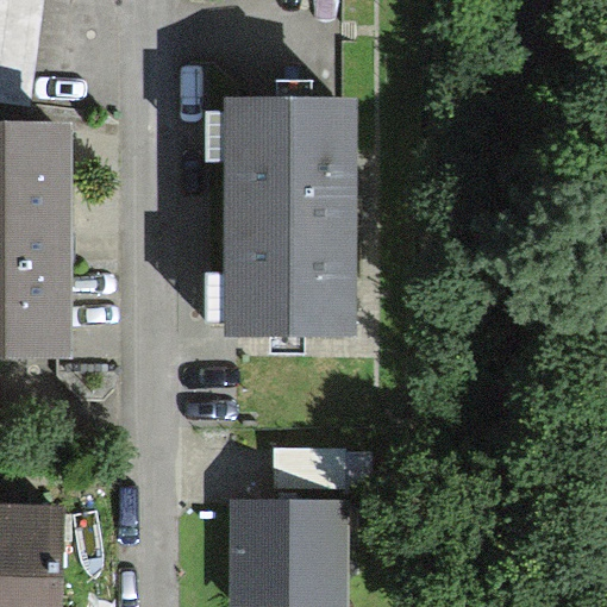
[(0,91),(30,94),(42,0),(0,0),(0,91)]
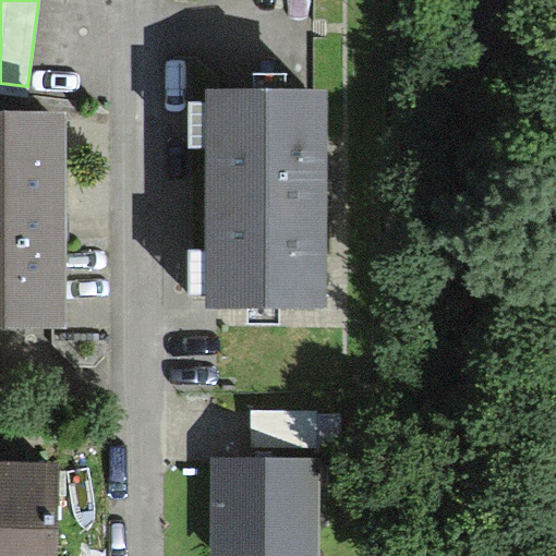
[(326,87),(201,88),(202,307),(328,306),(326,87)]
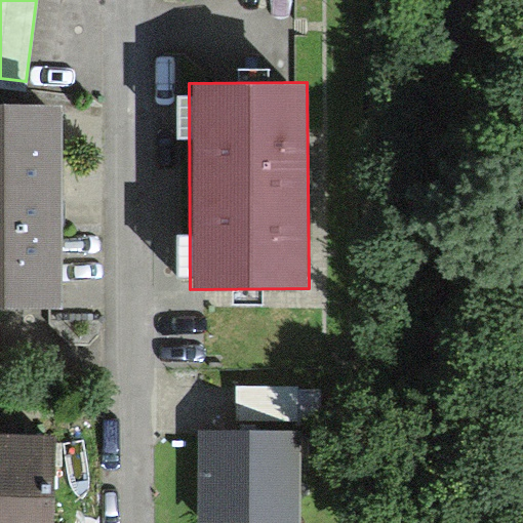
[(0,302),(62,303),(63,104),(0,103),(0,302)]
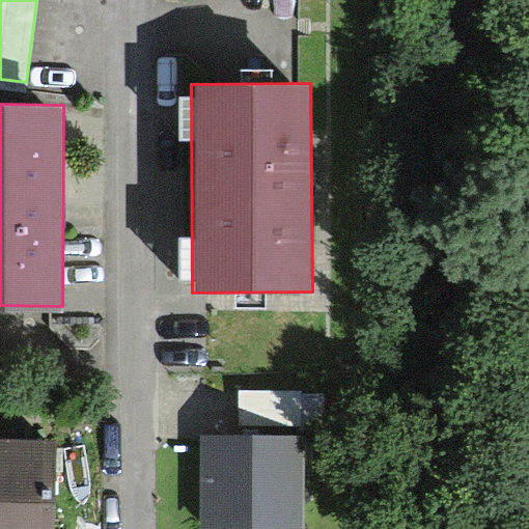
[(298,391),(240,391),(240,421),(298,422),(298,391)]
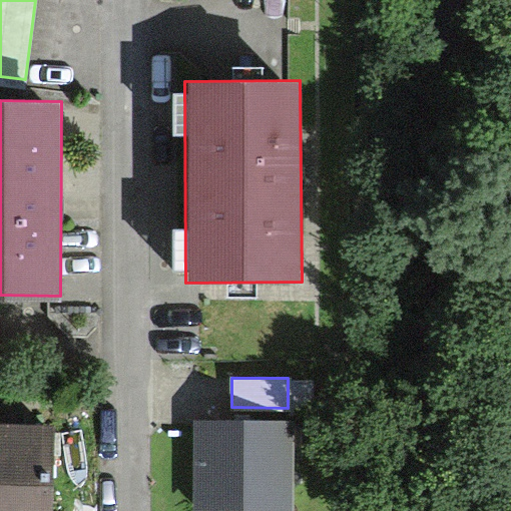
[(293,510),(294,423),(193,422),(193,510),(293,510)]
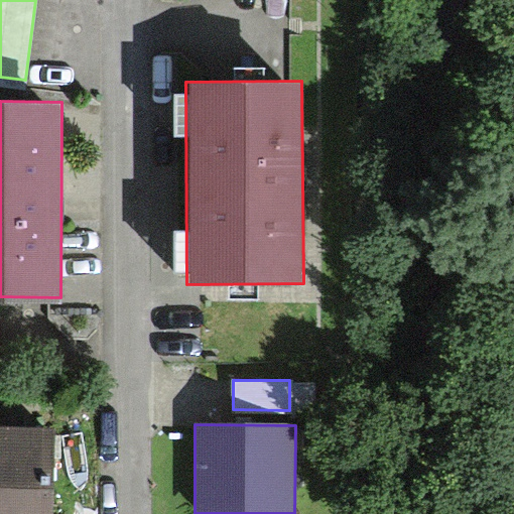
[(0,513),(48,513),(51,429),(0,427),(0,513)]
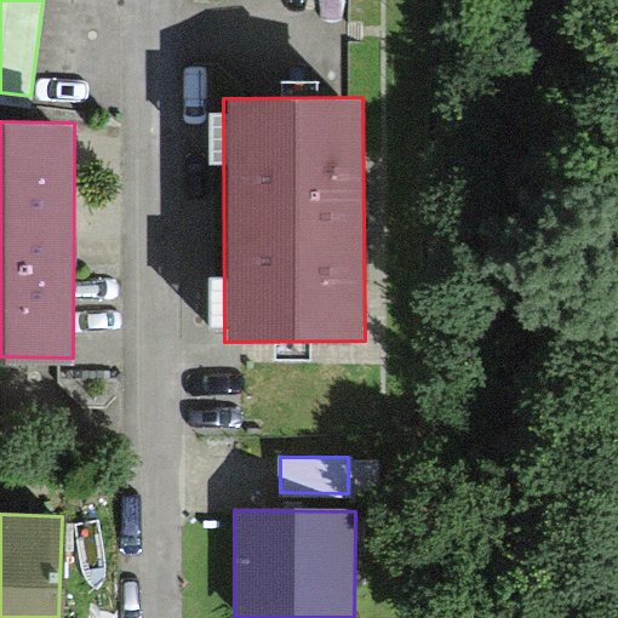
All buildings are outlined.
